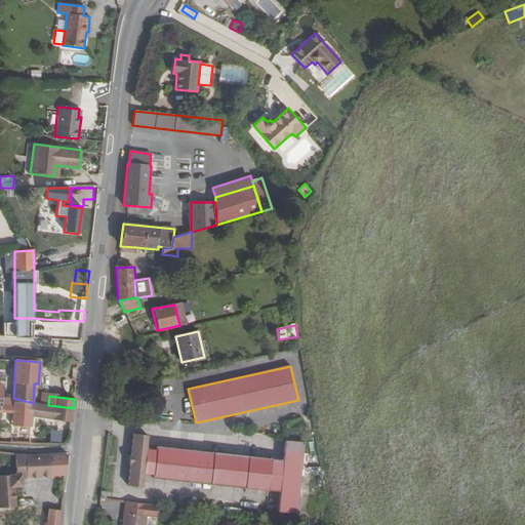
[(13,398),(3,398),(2,412),(0,411),(0,419),(11,420),(10,443),(31,444),(33,417),(52,419),(72,421),(73,408),(48,405),(33,403),(13,398)]
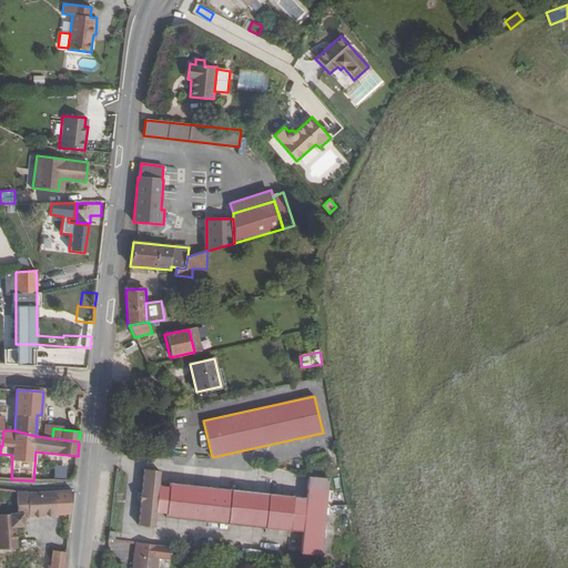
[(160,472),(144,469),(141,493),(140,493),(139,501),(141,501),(138,525),(153,527),(155,511),(166,513),(166,517),(302,533),(301,554),(322,556),(330,478),(308,476),(306,498),(170,483),(170,487),(158,486),(160,472)]
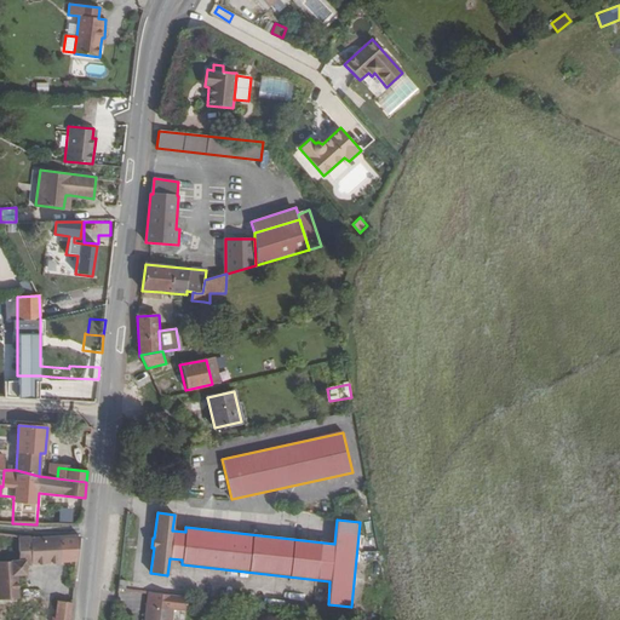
[(44,538),(30,539),(30,538),(24,537),(24,540),(26,562),(12,562),(12,564),(15,564),(15,575),(18,575),(27,574),(26,566),(32,564),(76,562),(79,537),(78,535),(59,537),(44,538)]
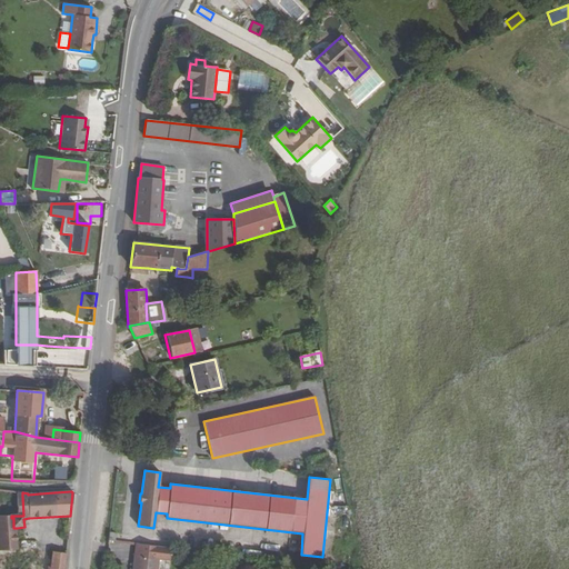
[(13,528),(13,518),(11,518),(0,517),(0,551),(18,550),(18,543),(13,543),(13,528)]
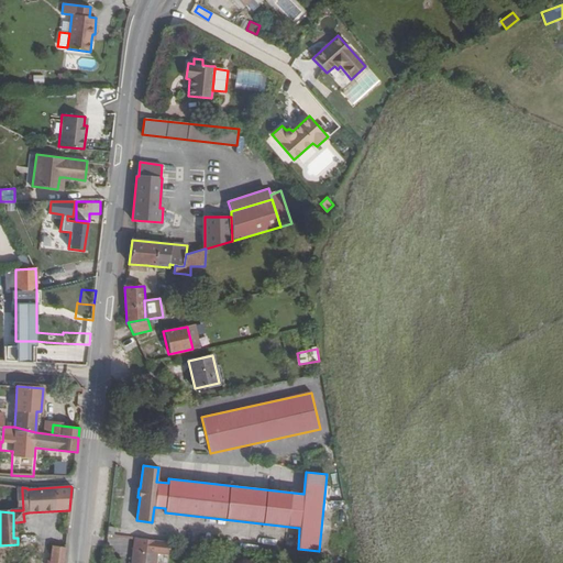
[(133,550),(131,562),(155,562),(157,553),(168,554),(169,542),(159,541),(134,538),(133,550)]
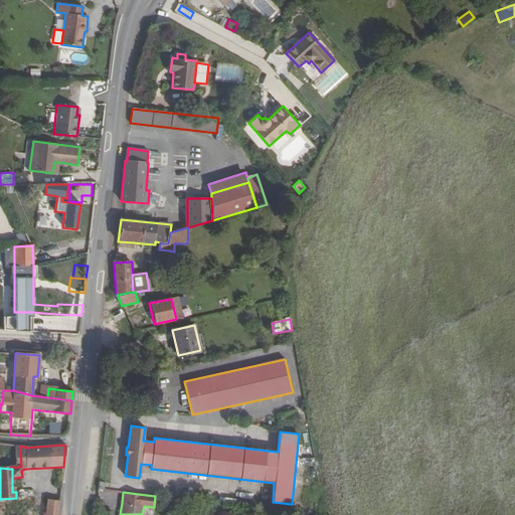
[(57,514),(59,502),(48,501),(46,513),(44,512),(43,514),(57,514)]
